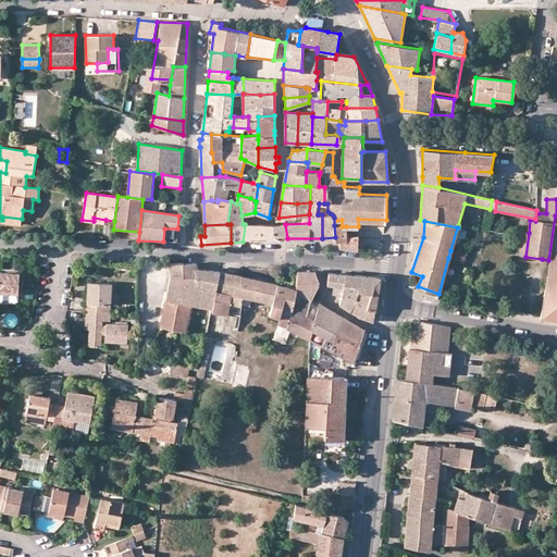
[(276,239),(274,225),(245,224),(243,242),(276,239)]
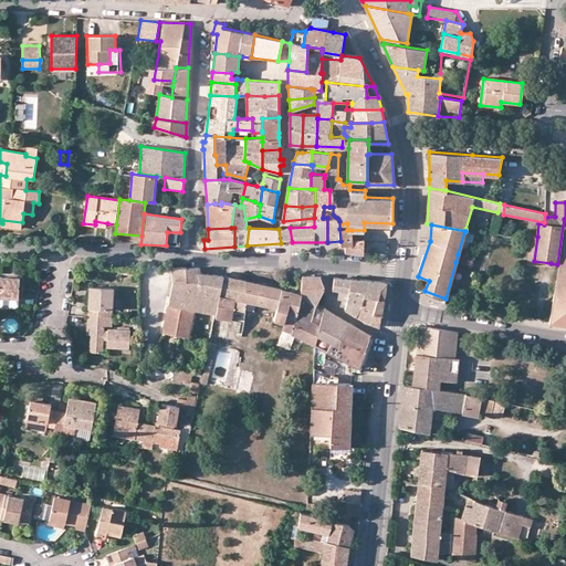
[(279,229),(281,243),(284,243),(292,242),(290,228),(282,229),(279,229)]
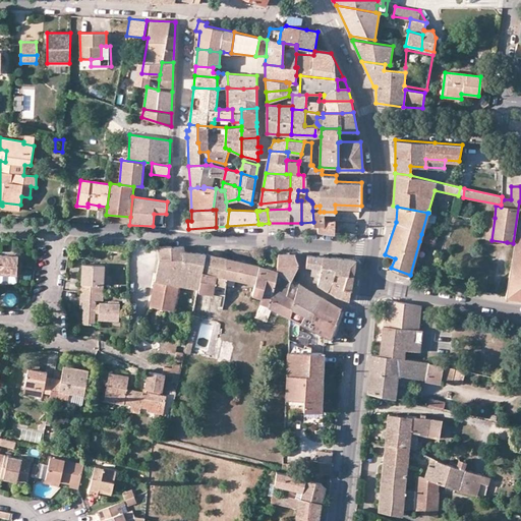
[(333,233),(334,220),(325,221),(324,212),(320,212),(312,211),(313,222),(313,226),(317,225),(317,231),(333,233)]
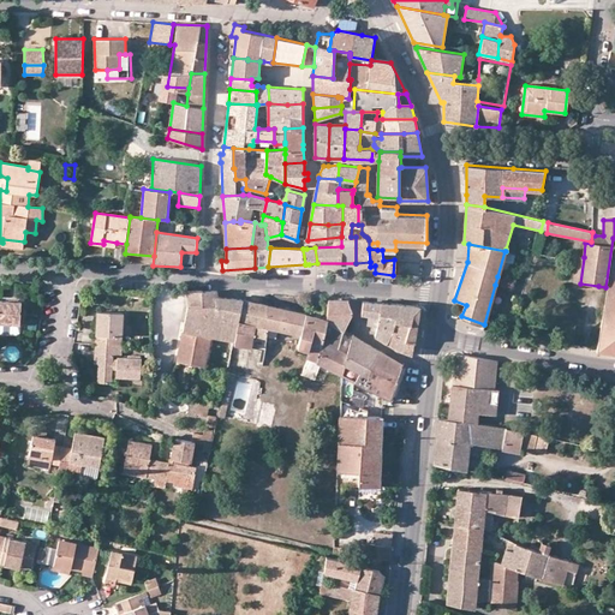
[(196,268),(196,252),(181,252),(180,267),(196,268)]
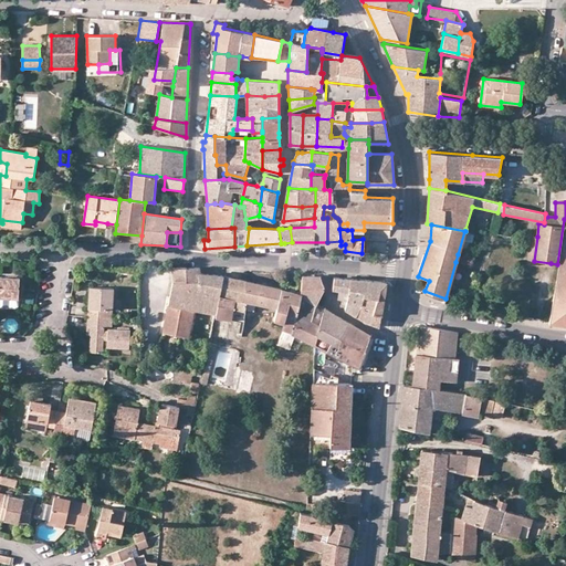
[(537,237),(532,236),(528,263),(551,266),(551,263),(534,261),(537,237)]
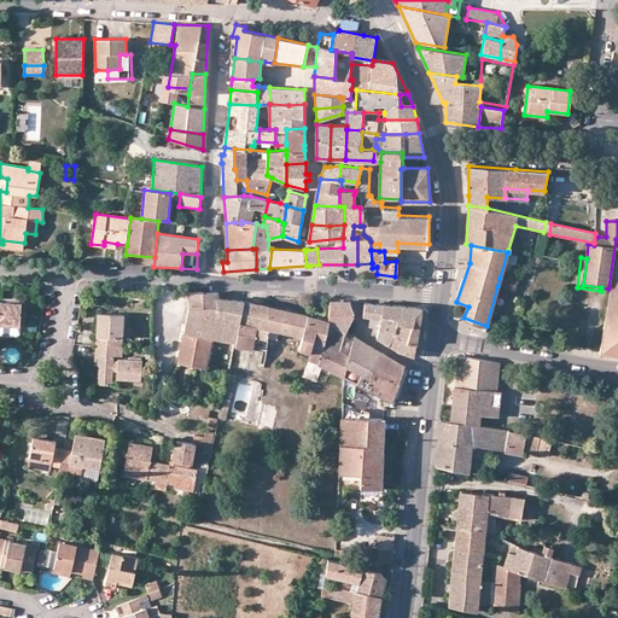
[(600,353),(617,355),(617,274),(613,268),(600,353)]
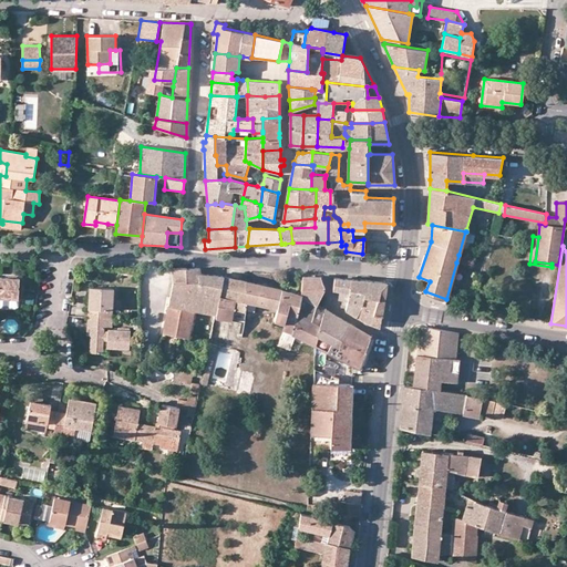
[(459,255),(456,263),(467,265),(470,258),(459,255)]
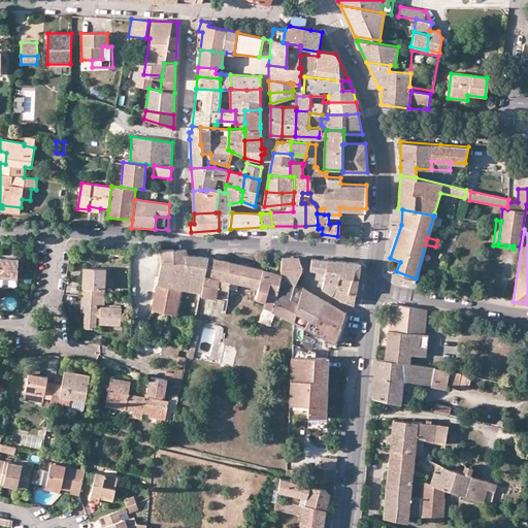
[(187,255),(187,250),(160,250),(161,262),(186,262),(186,255),(187,255)]
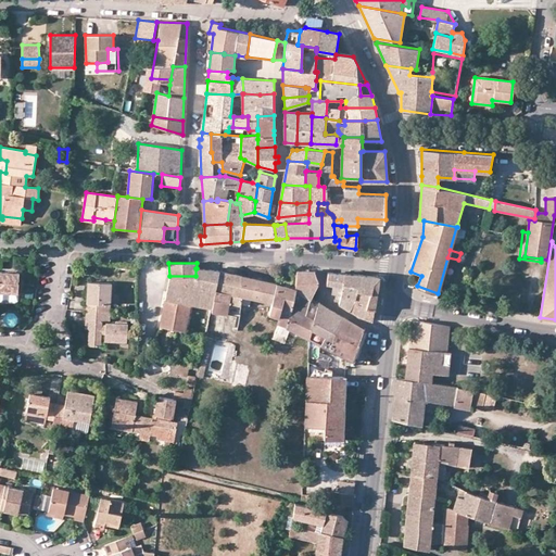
[(196,276),(169,276),(159,327),(186,332),(191,305),(210,308),(212,308),(218,270),(212,269),(197,268),(196,268),(196,276)]
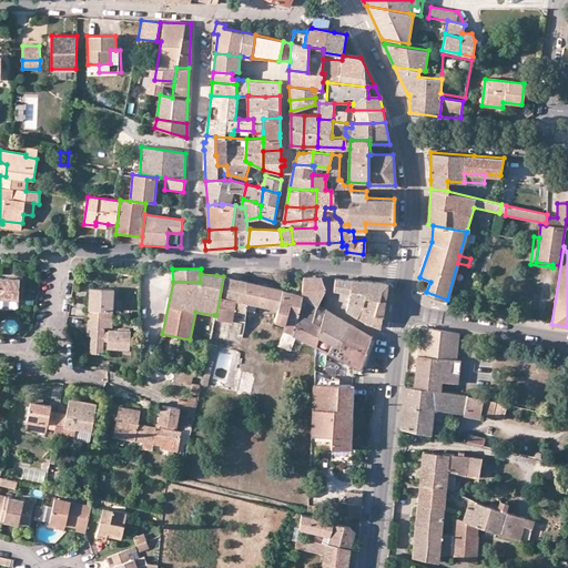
[(0,276),(0,296),(18,297),(19,277),(0,276)]
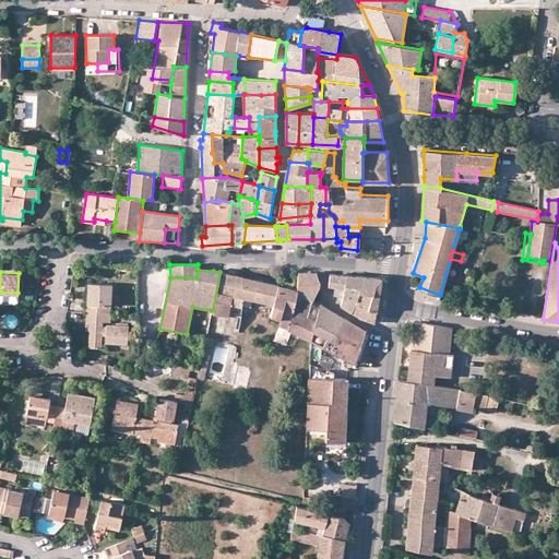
[(244,298),(240,297),(244,277),(221,272),(213,313),(238,318),(241,318),(244,306),(244,298)]
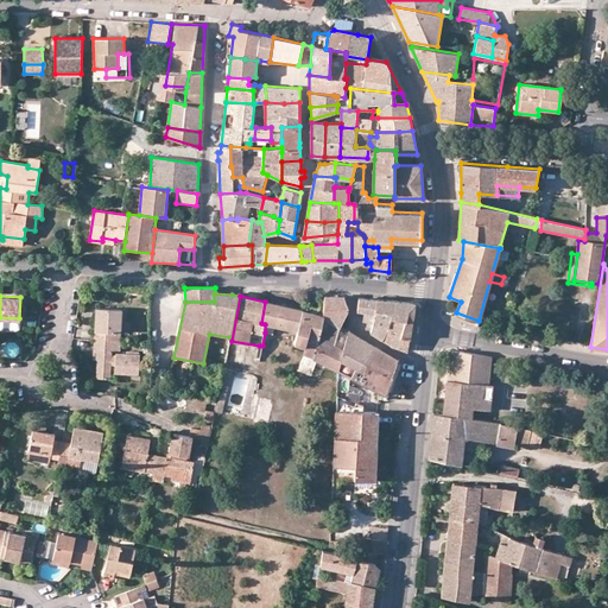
[(348,309),(344,298),(324,297),(323,311),(323,317),(341,327),(348,309)]
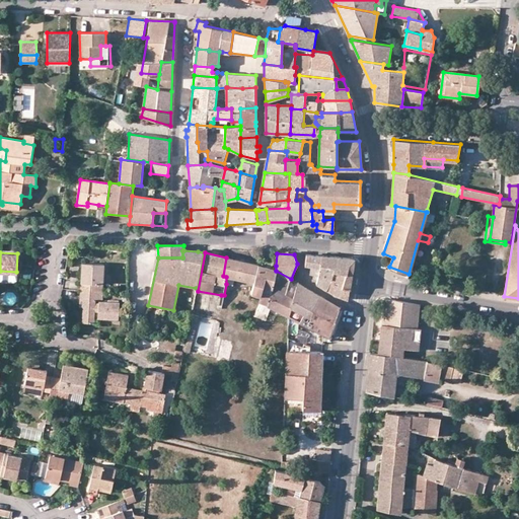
[(334,271),(335,256),(306,254),(305,264),(313,266),(311,273),(314,274),(318,275),(318,276),(331,279),(334,271)]
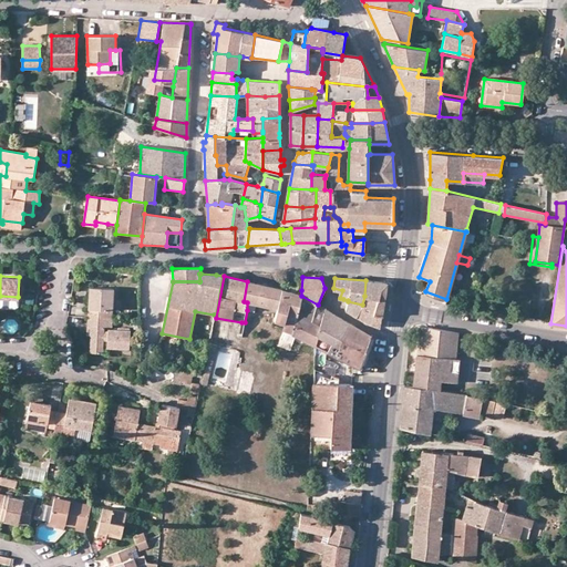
[(387,282),(366,280),(364,296),(378,299),(374,313),(381,316),(387,282)]
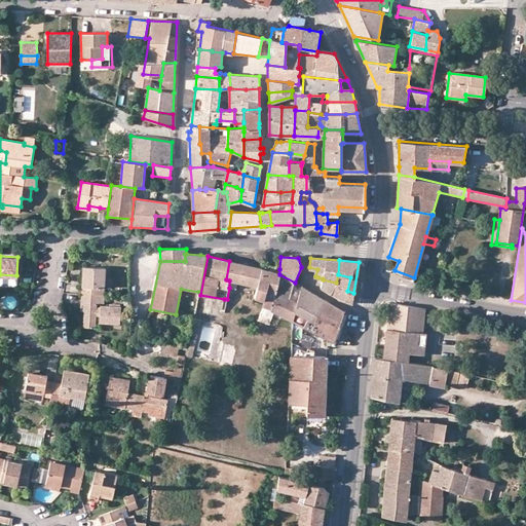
[(257,287),(262,269),(229,261),(226,279),(229,280),(237,283),(257,287)]
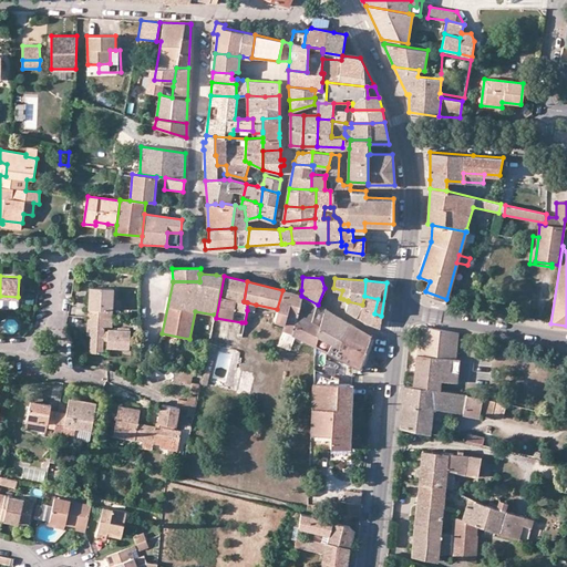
[(114,289),(90,287),(88,316),(113,318),(114,289)]
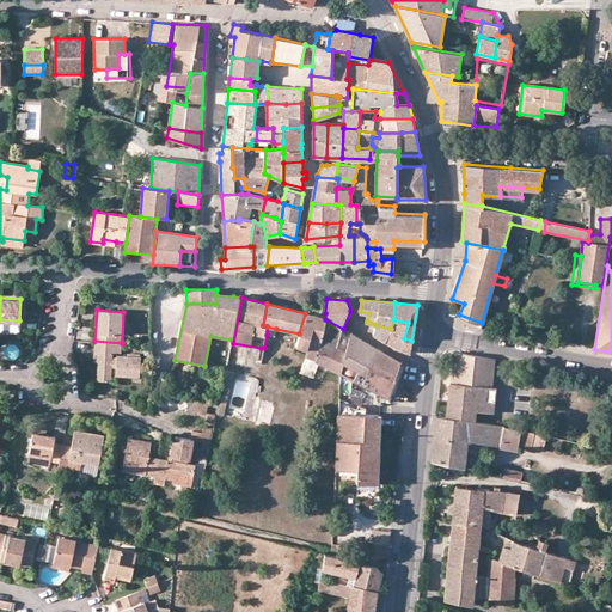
[(318,349),(322,340),(325,319),(325,313),(322,312),(320,317),(308,314),(305,313),(299,334),(295,347),(307,350),(305,357),(314,360),(318,349)]
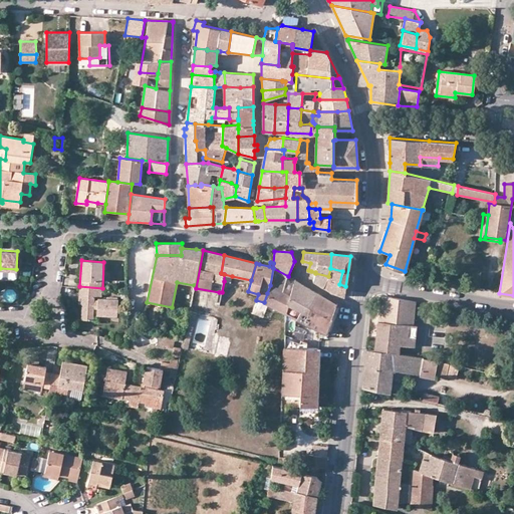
[(0,275),(16,277),(16,269),(0,268),(0,275)]
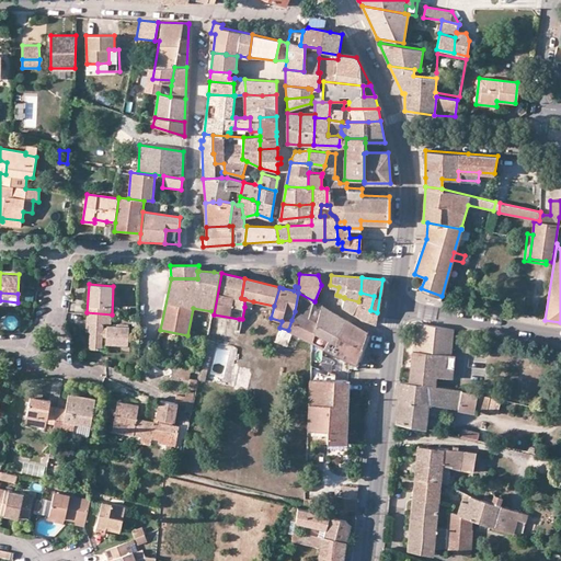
[(340,332),(344,319),(315,301),(298,293),(295,311),(317,322),(318,317),(340,332)]
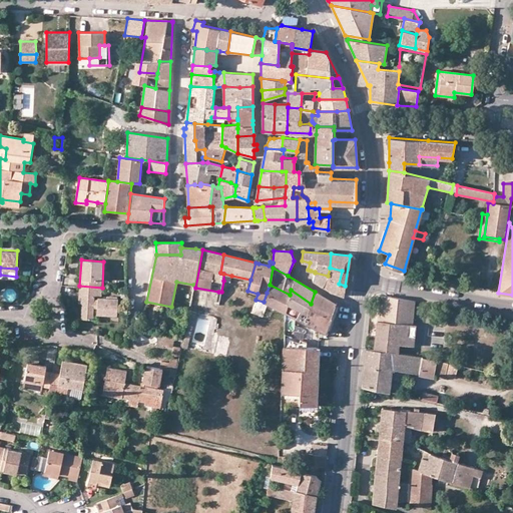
[(342,271),(330,268),(328,276),(315,273),(315,272),(311,271),(310,275),(314,276),(313,279),(332,292),(344,296),(345,286),(339,284),(342,271)]
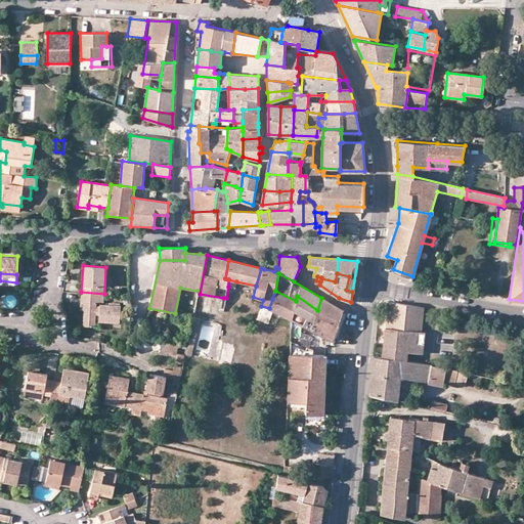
[(228,279),(228,287),(235,288),(236,281),(228,279)]
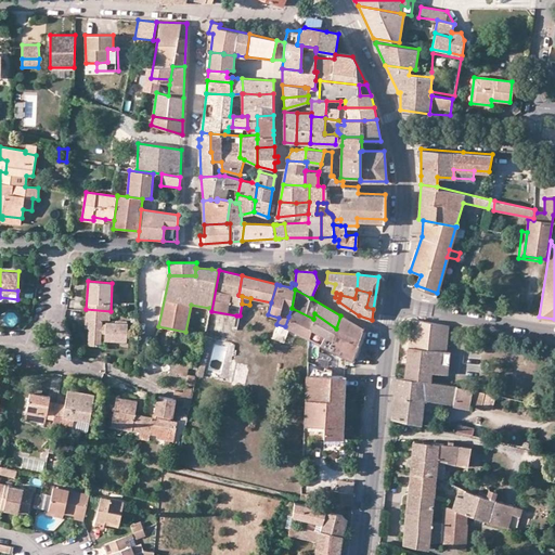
[(314,313),(313,319),(292,308),(288,317),(285,326),(285,327),(295,333),(308,339),(344,358),(351,361),(353,356),(363,330),(340,315),(336,328),(314,313)]
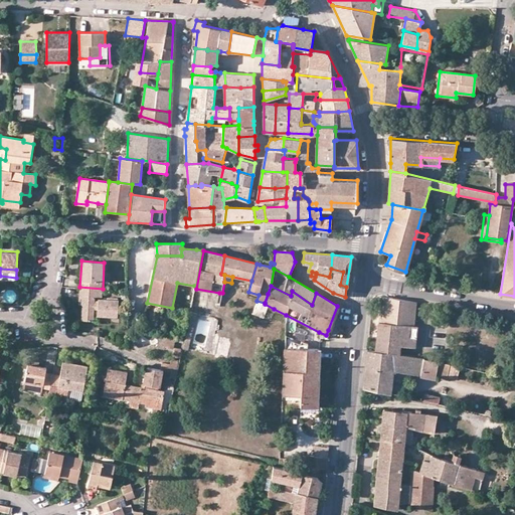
[(78,295),(83,296),(82,304),(81,319),(94,320),(94,310),(98,310),(98,316),(118,316),(118,299),(99,298),(99,301),(95,300),(95,296),(102,296),(103,289),(79,287),(78,295)]
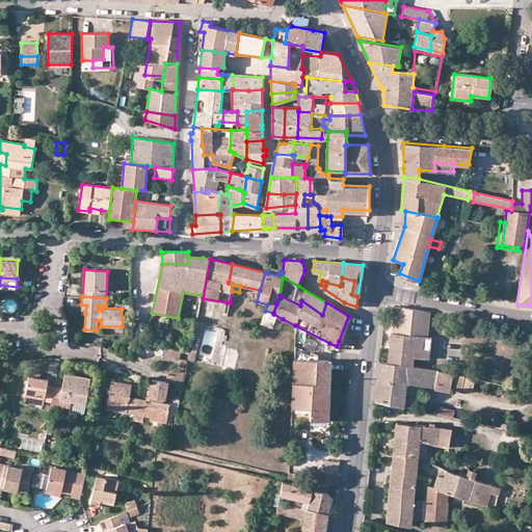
[(401,307),(395,308),(389,363),(428,368),(429,357),(430,357),(432,337),(428,336),(431,313),(401,307)]
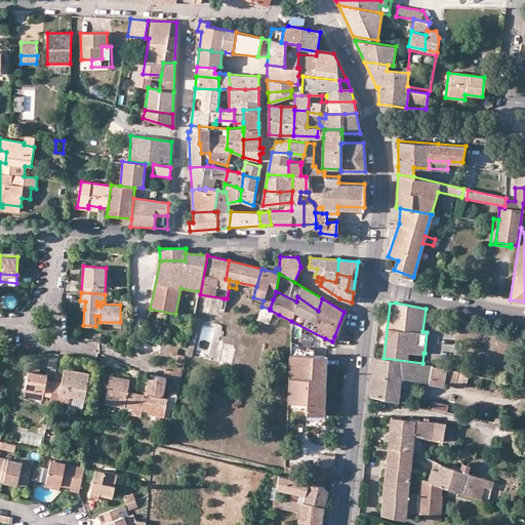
[(276,326),(279,315),(270,310),(270,309),(261,307),(257,321),(276,326)]
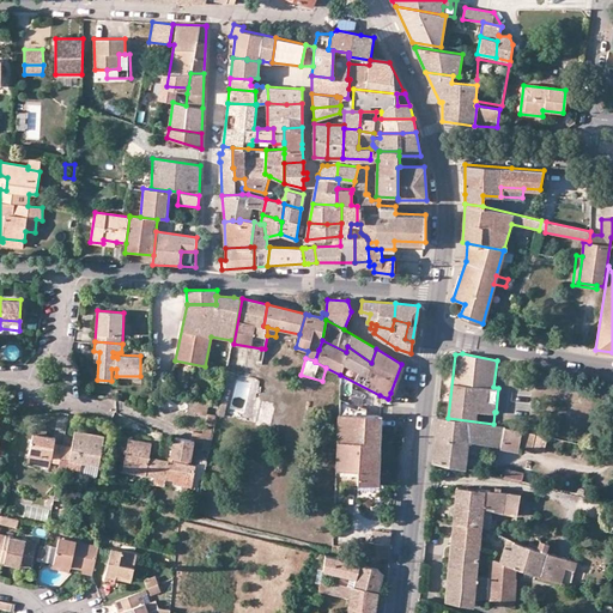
[(235,374),(226,371),(219,404),(217,416),(225,417),(235,374)]
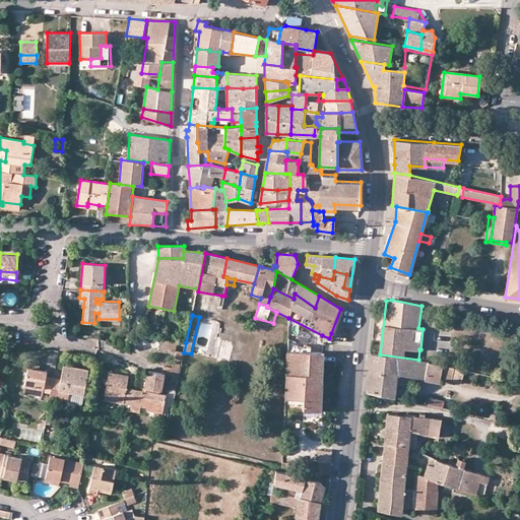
[(169,349),(176,350),(177,341),(170,339),(169,349)]
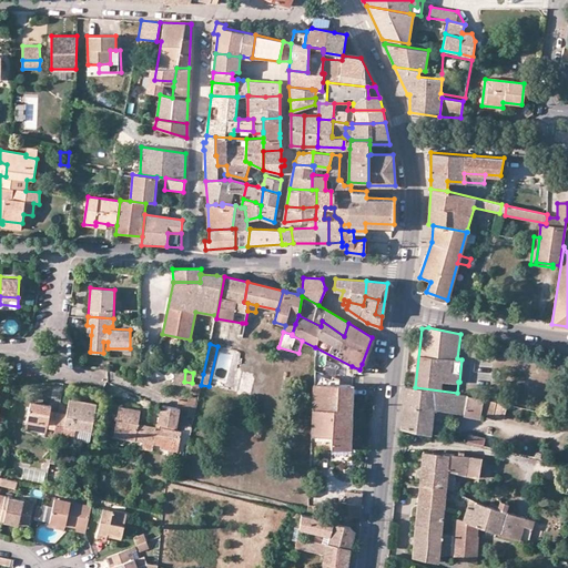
[(236,395),(251,396),(252,384),(260,385),(262,373),(240,371),(236,395)]
